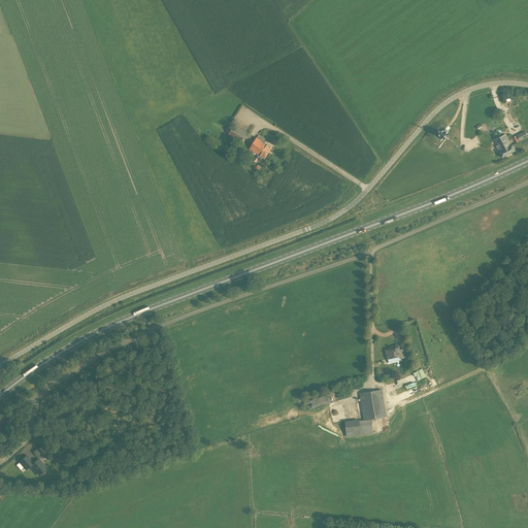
[(233,127),(229,125),(226,131),(229,133),(228,136),(242,144),(244,140),(243,139),(246,133),(234,125),(233,127)]
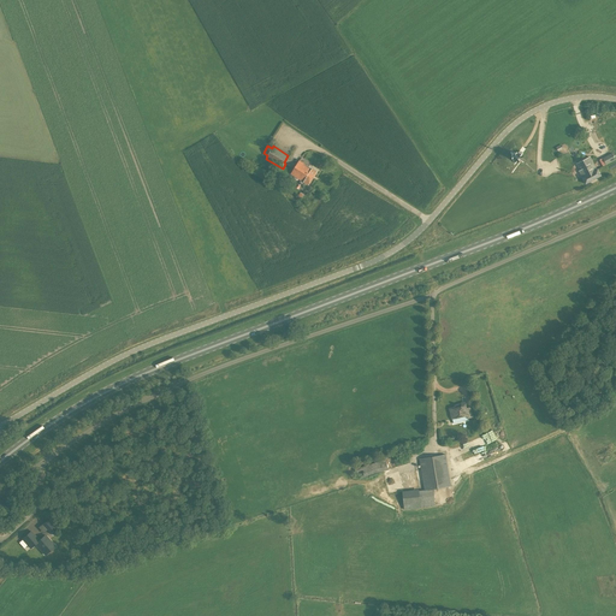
[(615,149),(615,150),(615,152),(615,153),(612,154),(612,153),(603,158),(606,165),(615,160),(615,159),(615,158),(615,149)]
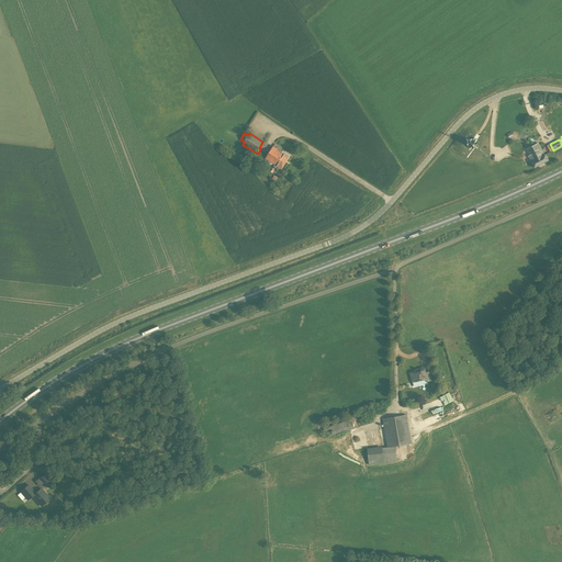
[(471,149),(475,148),(476,145),(476,142),(473,138),(469,139),(467,143),(468,147),(471,149)]
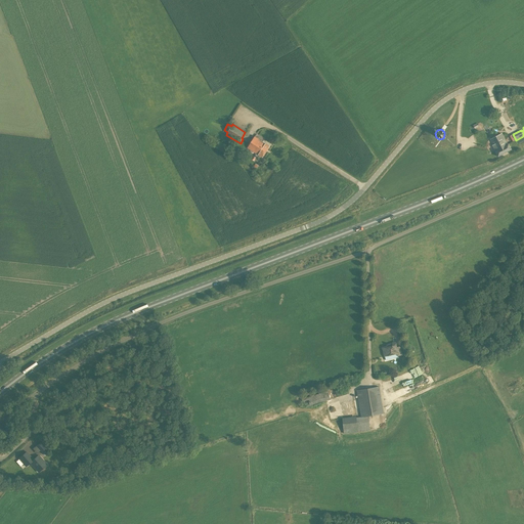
[(508,144),(501,133),(490,139),(493,145),(492,145),(495,150),(494,150),(497,157),(512,149),(509,144),(508,144)]
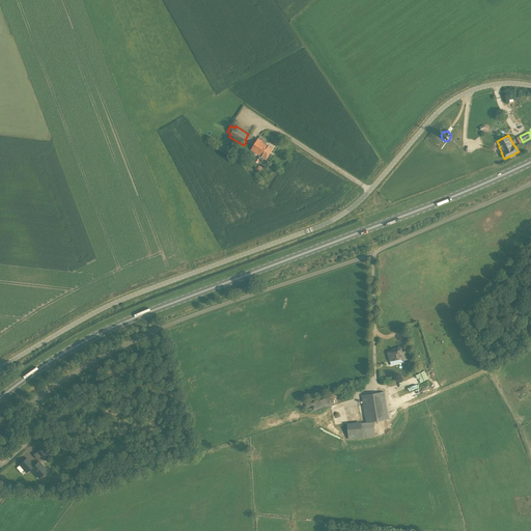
[(266,160),(273,148),(257,139),(250,150),(266,160)]
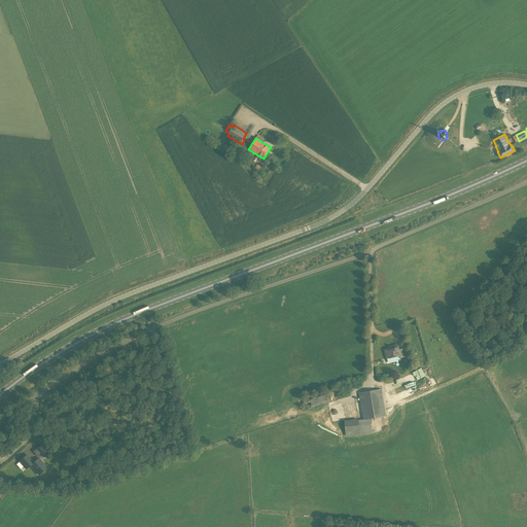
[(399,350),(398,346),(389,348),(389,349),(385,350),(387,358),(399,355),(399,357),(403,356),(402,349),(399,350)]
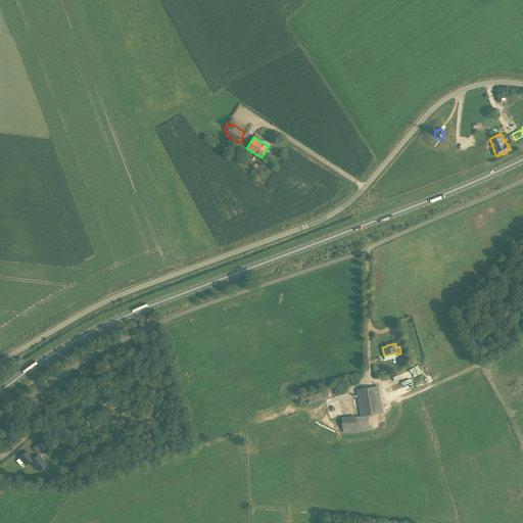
[(398,395),(412,391),(410,385),(396,389),(398,395)]
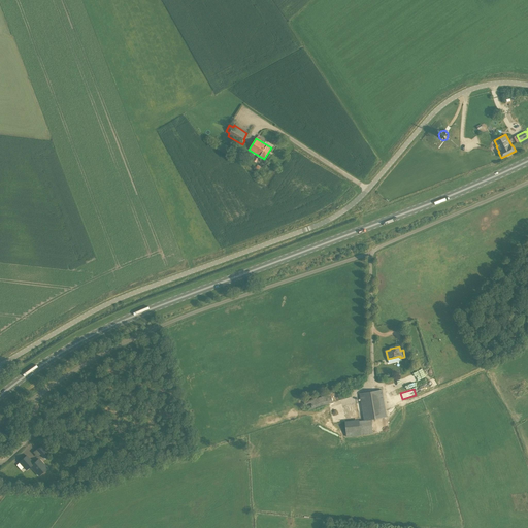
[(375,391),(359,393),(364,420),(364,421),(371,420),(387,417),(382,390),(375,391)]
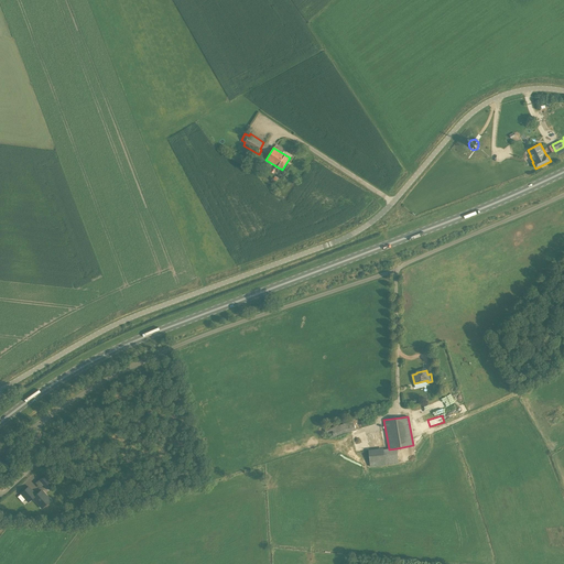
[(383,448),(368,449),(370,467),(386,465),(384,465),(384,464),(383,449),(383,448)]
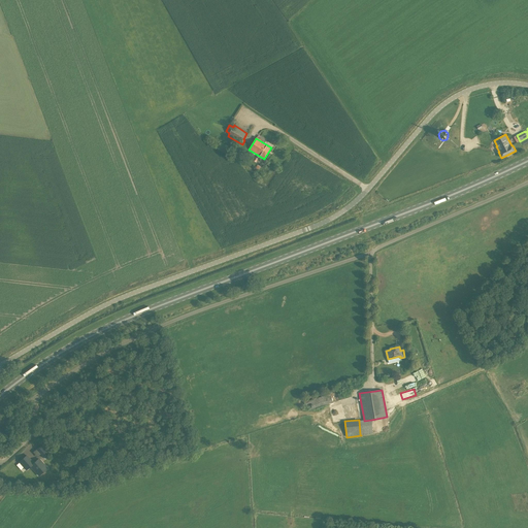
[(43,457),(47,453),(40,446),(36,450),(40,454),(43,457)]
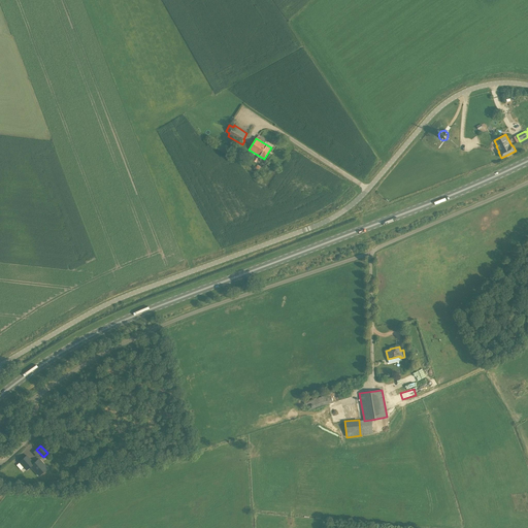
[(33,462),(27,455),(25,453),(18,460),(26,469),(29,466),(31,468),(37,475),(46,468),(40,460),(40,461),(38,458),(33,462)]
